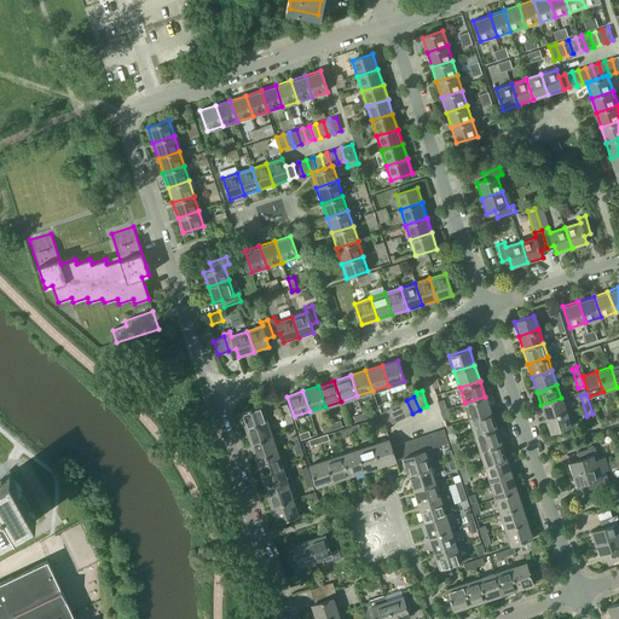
[(490,412),(485,397),(464,403),(469,418),(490,412)]
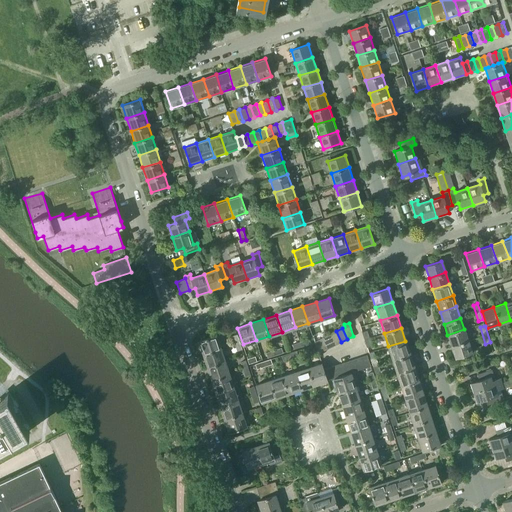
[(447,335),(451,346),(468,341),(464,329),(447,335)]
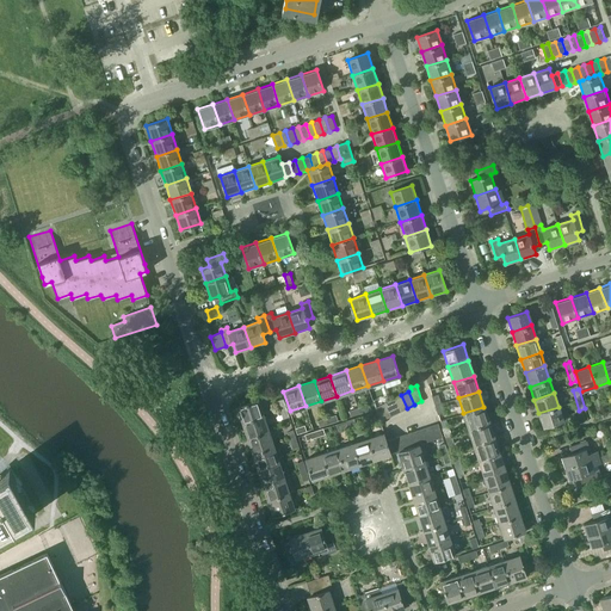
[(394,400),(400,412),(407,408),(401,395),(394,400)]
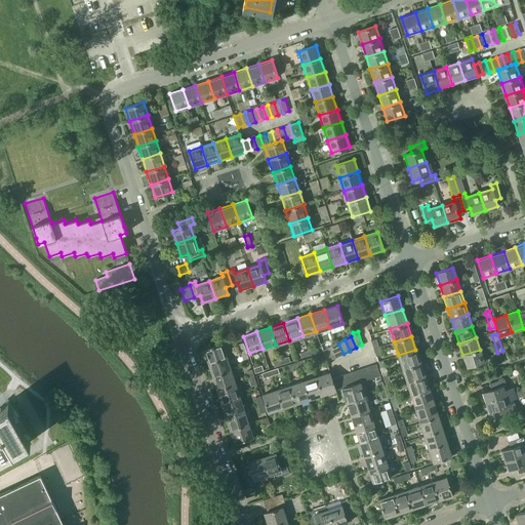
[(204,349),(209,363),(227,357),(221,344),(204,349)]
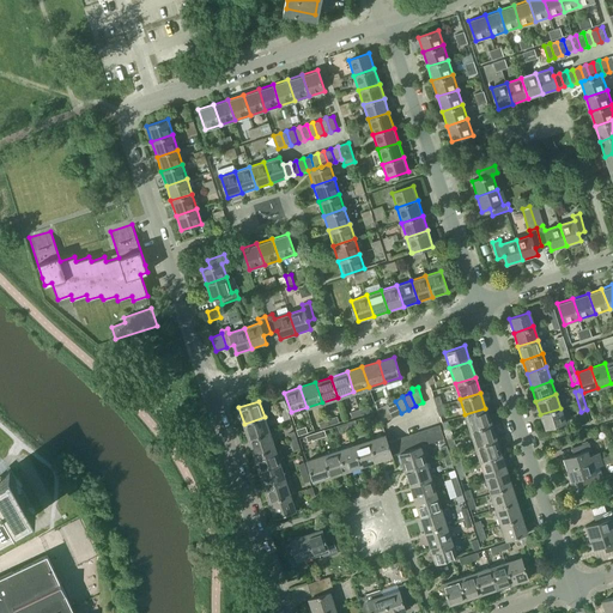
[(387,405),(394,417),(401,413),(395,401),(387,405)]
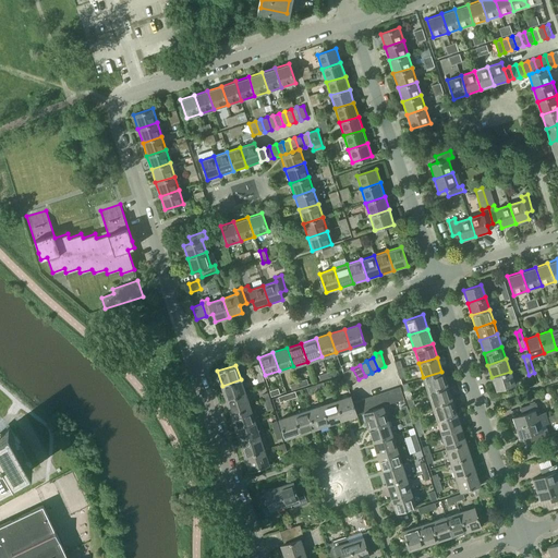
[(352,368),(342,373),(347,385),(352,383),(359,379),(352,368)]
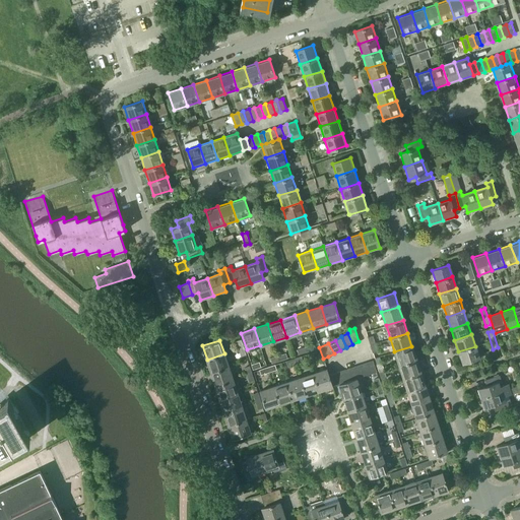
[(415,360),(411,346),(394,351),(398,365),(415,360)]
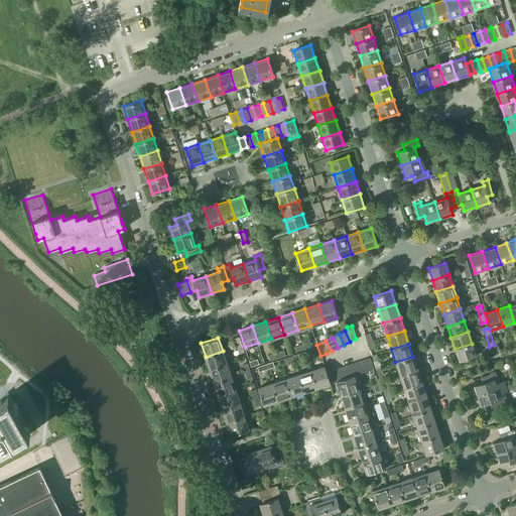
[(476,355),(472,344),(455,349),(459,361),(476,355)]
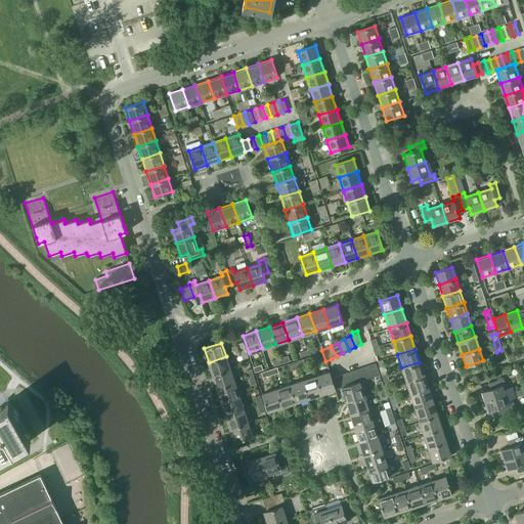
[(230,369),(226,356),(209,362),(213,376),(230,369)]
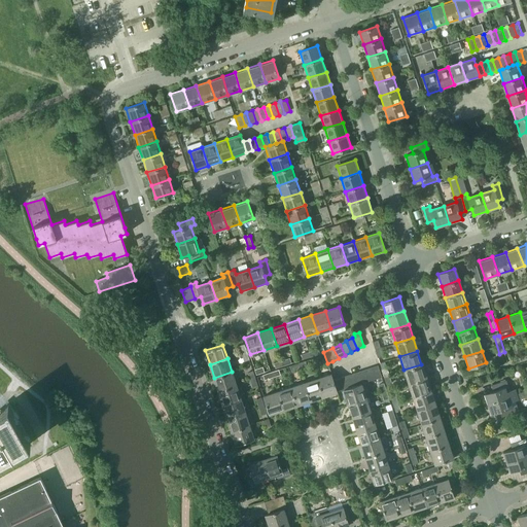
[(375,379),(381,377),(378,364),(372,366),(375,379)]
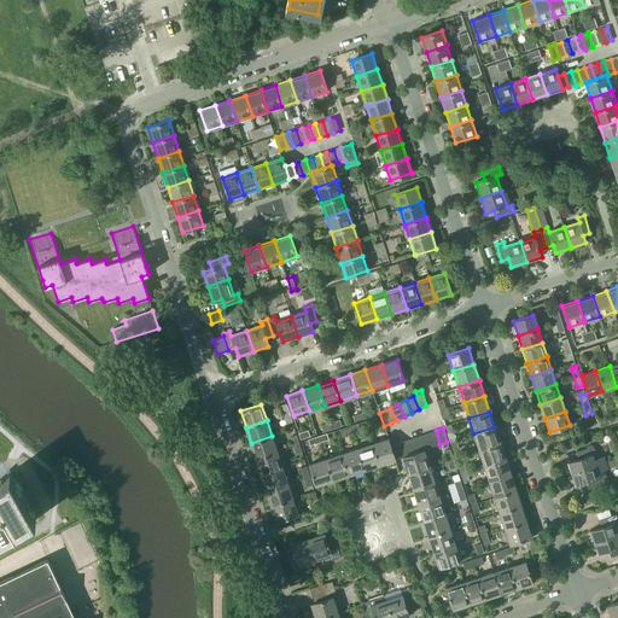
[(500,443),(494,427),(473,433),(479,449),(500,443)]
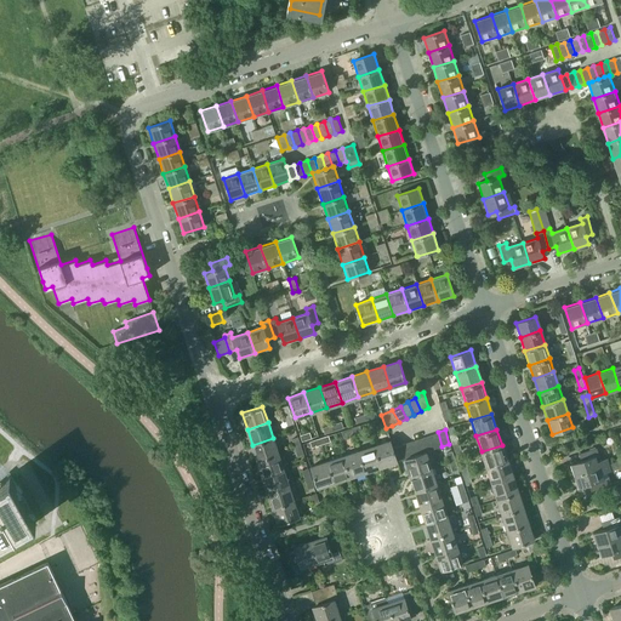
[(438,432),(431,434),(436,449),(442,446),(438,432)]
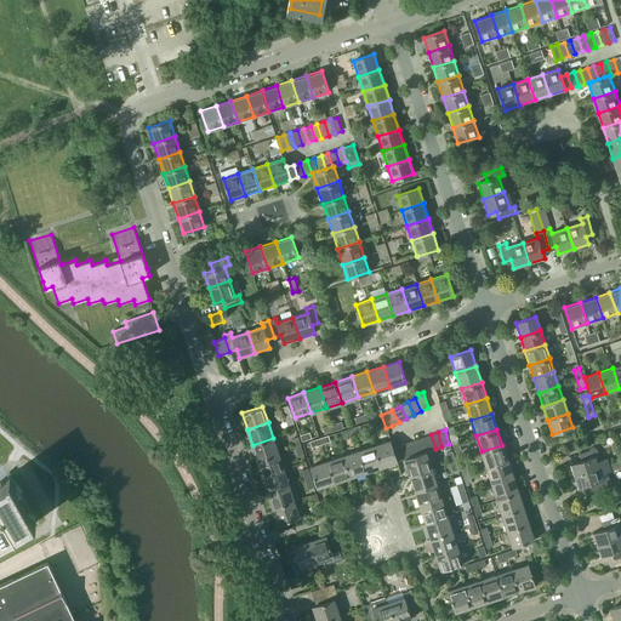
[(436,449),(431,434),(423,437),(428,451),(436,449)]
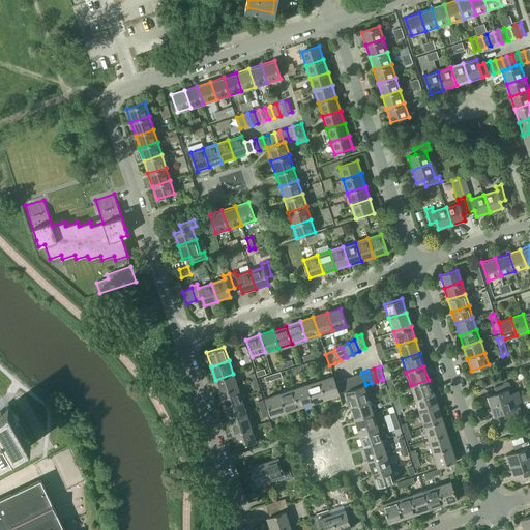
[(361,373),(355,375),(359,387),(365,385),(361,373)]
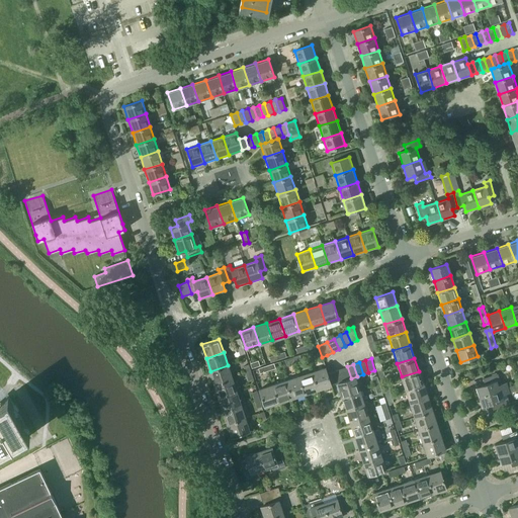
[(232,378),(228,365),(210,371),(214,384),(232,378)]
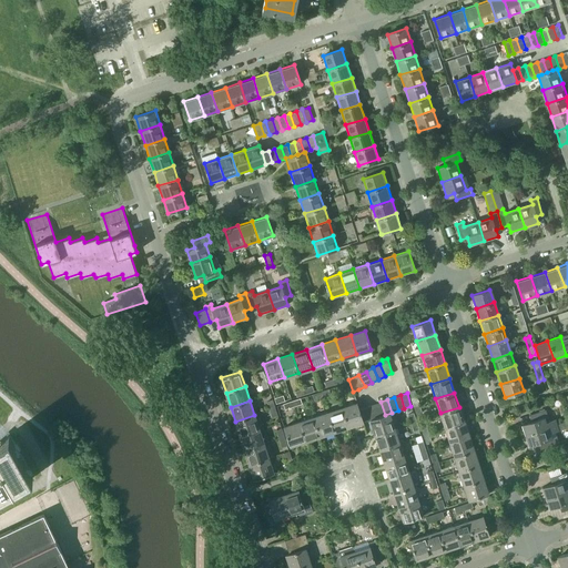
[(385,415),(381,402),(375,404),(378,416),(385,415)]
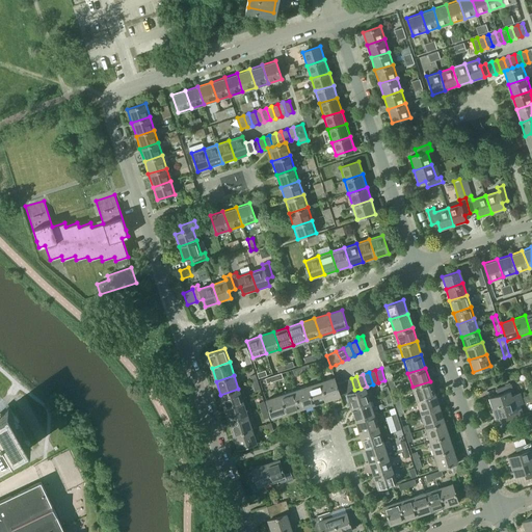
[(320,382),(326,400),(340,395),(336,383),(334,377),(320,382)]
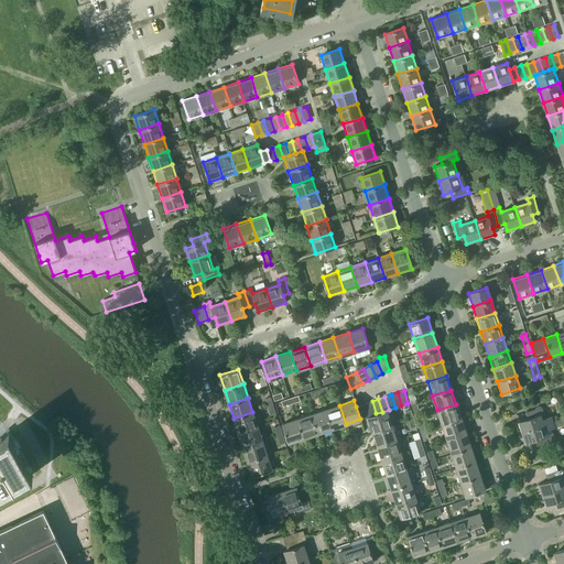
[(370,415),(376,413),(372,401),(366,403),(370,415)]
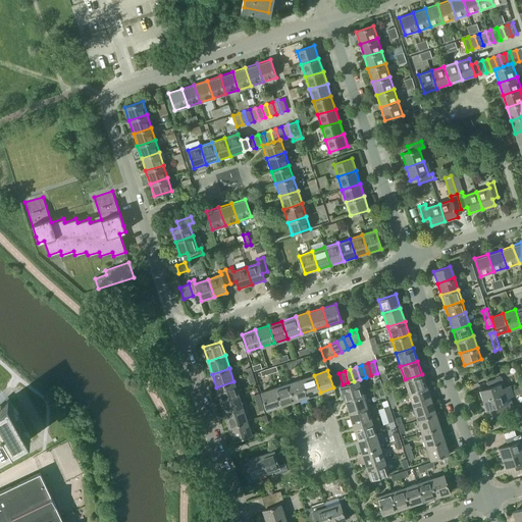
[(333,387),(343,384),(338,373),(329,376),(333,387)]
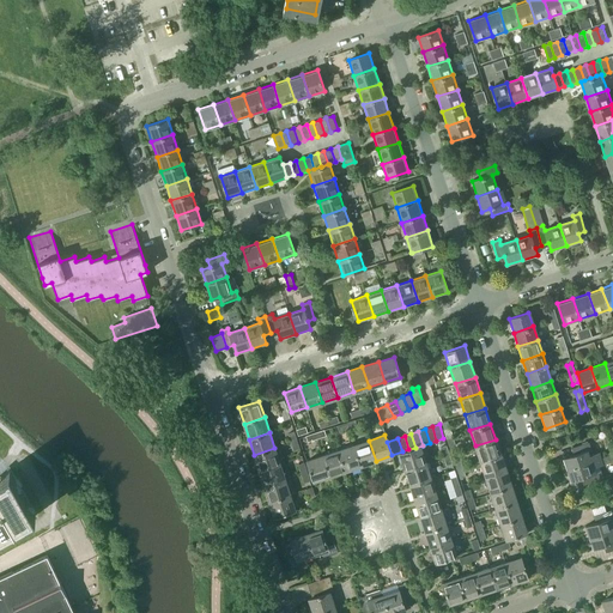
[(501,455),(496,439),(475,445),(480,461),(501,455)]
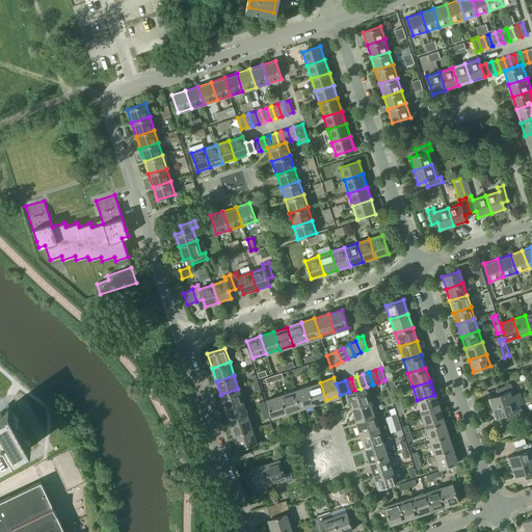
[(320,382),(307,387),(313,404),(326,400),(320,382)]
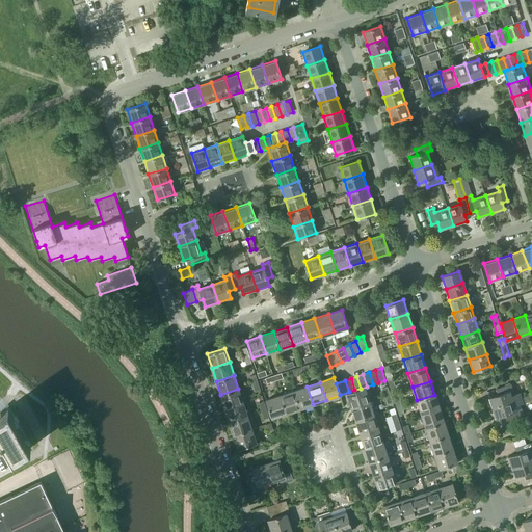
[(487,398),(491,408),(521,398),(520,393),(510,396),(509,392),(512,391),(510,384),(496,389),(497,395),(487,398)]
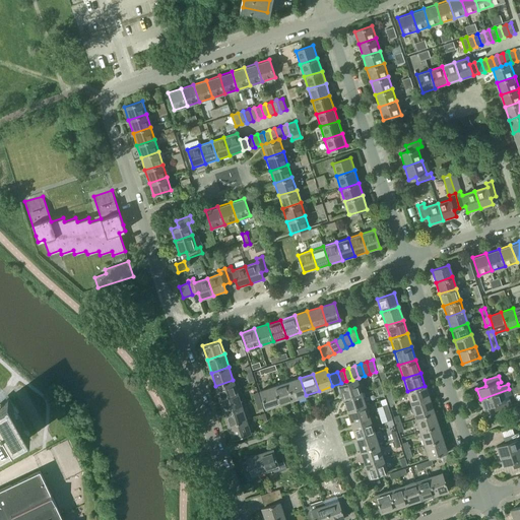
[(293,399),(306,395),(300,378),(286,382),(293,399)]
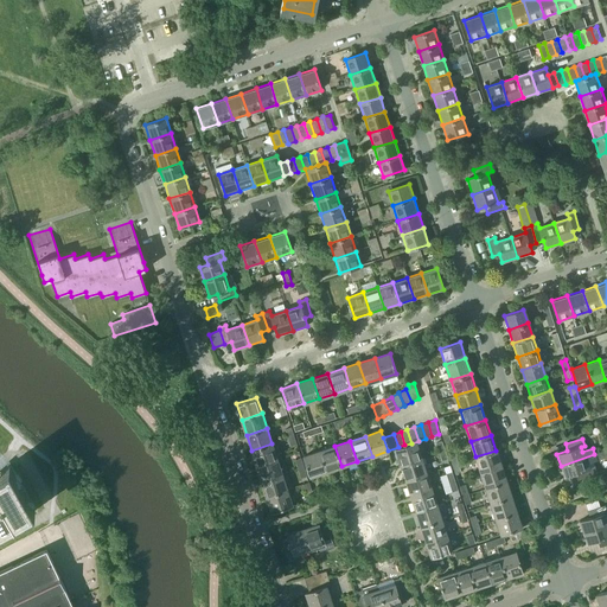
[(401,464),(421,458),(416,442),(396,449),(401,464)]
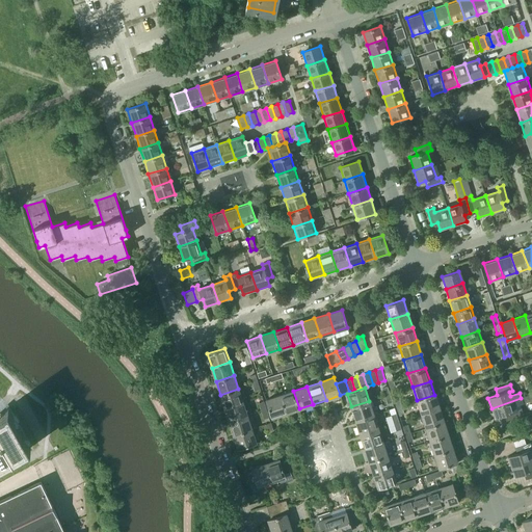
[(242,402),(238,389),(220,395),(224,408),(242,402)]
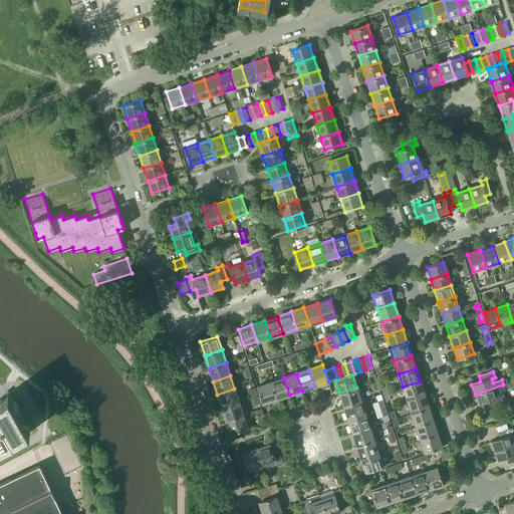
[(283,377),(270,382),(275,400),(289,395),(283,377)]
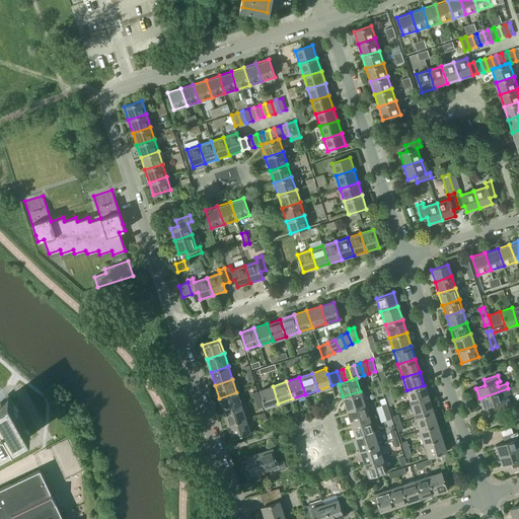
[(428,398),(424,385),(406,390),(411,403),(428,398)]
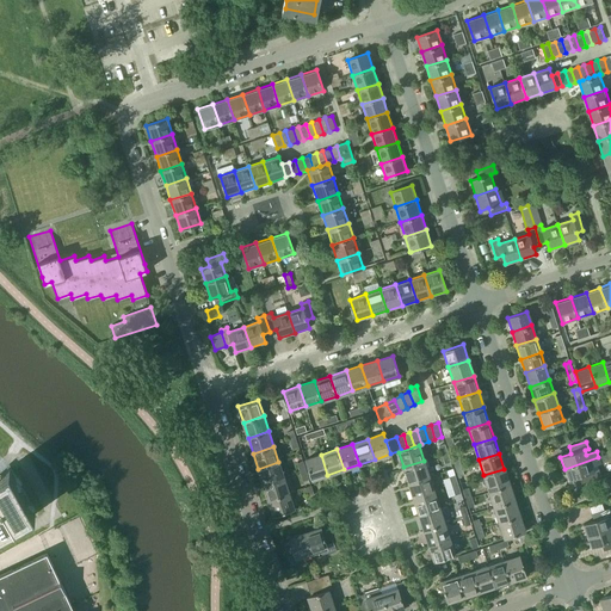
[(312,480),(327,475),(321,455),(306,460),(312,480)]
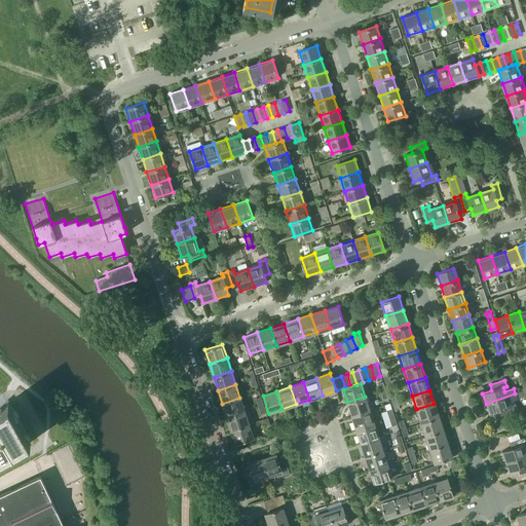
[(515,393),(486,404),(489,413),(498,410),(500,416),(515,411),(513,405),(510,406),(509,402),(517,399),(515,393)]
